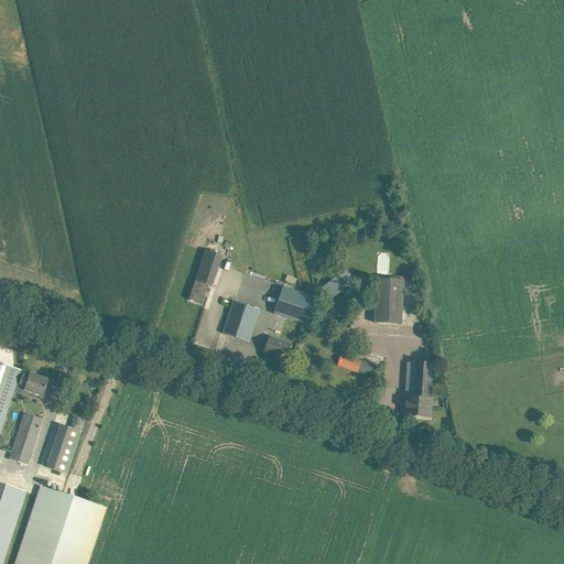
[(221,256),(205,250),(195,281),(208,285),(212,286),(221,256)]
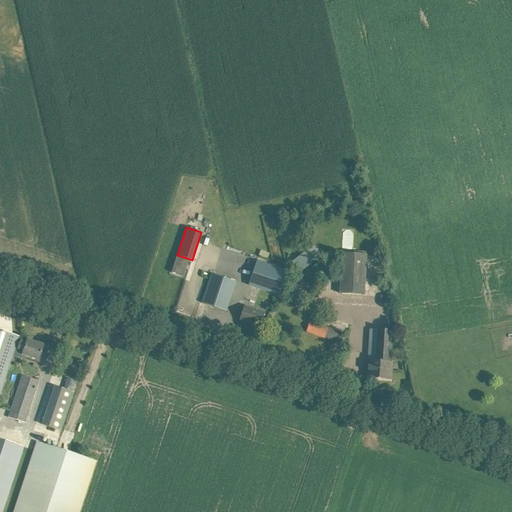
[(293,260),(302,271),(321,256),(313,245),(293,260)]
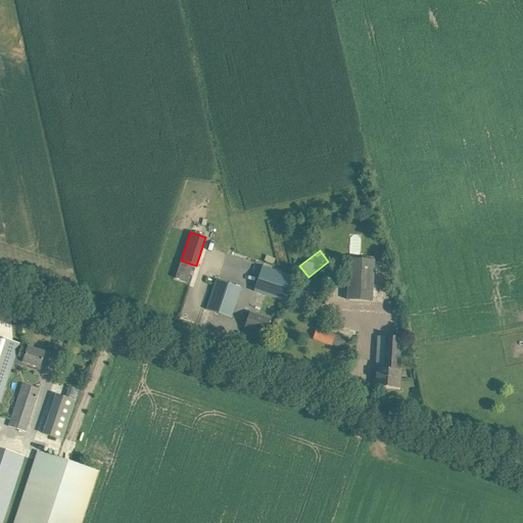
[(374,259),(348,258),(346,299),(372,301),(374,259)]
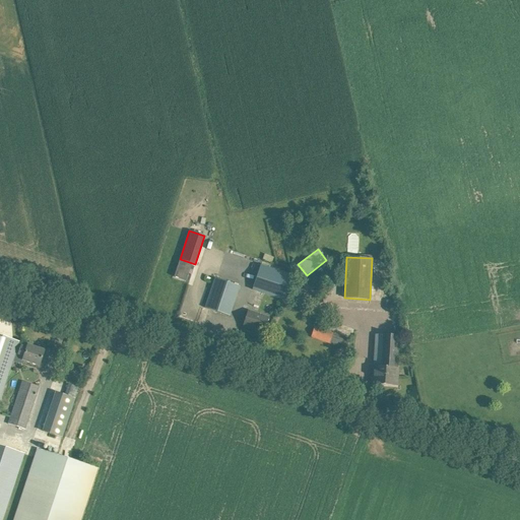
[(186,280),(192,263),(180,259),(174,276),(186,280)]
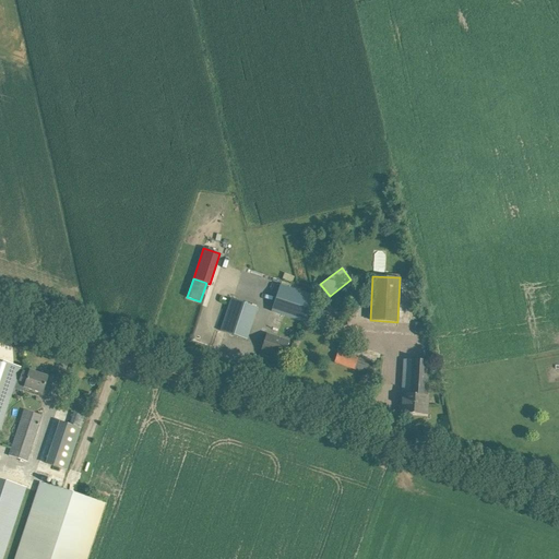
[(314,296),(281,284),(271,311),(305,322),(314,296)]
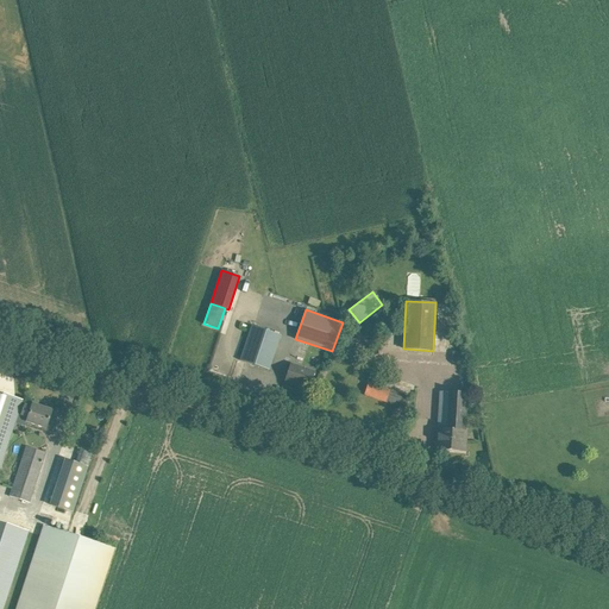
[(252,325),(239,360),(269,370),(281,334),(252,325)]
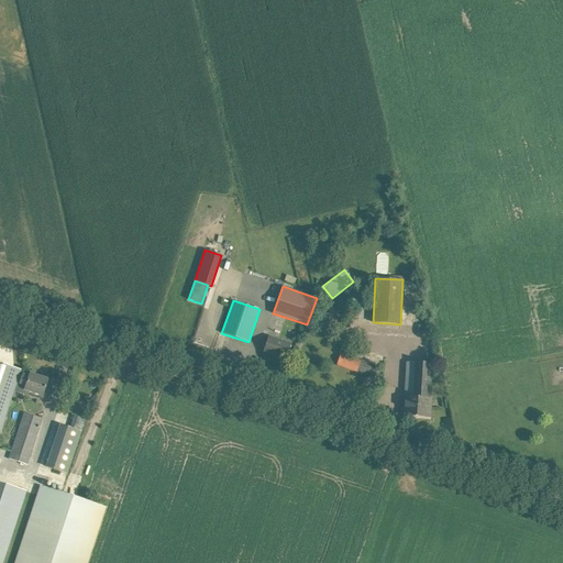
[(431,335),(432,326),(418,324),(418,334),(431,335)]
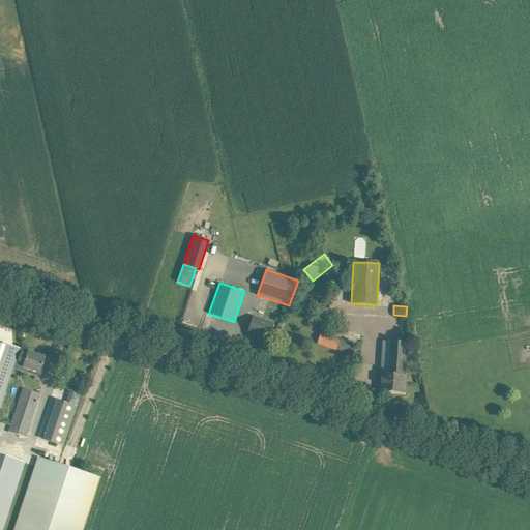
[(247,332),(268,340),(271,329),(273,323),(254,316),(251,323),(247,332)]
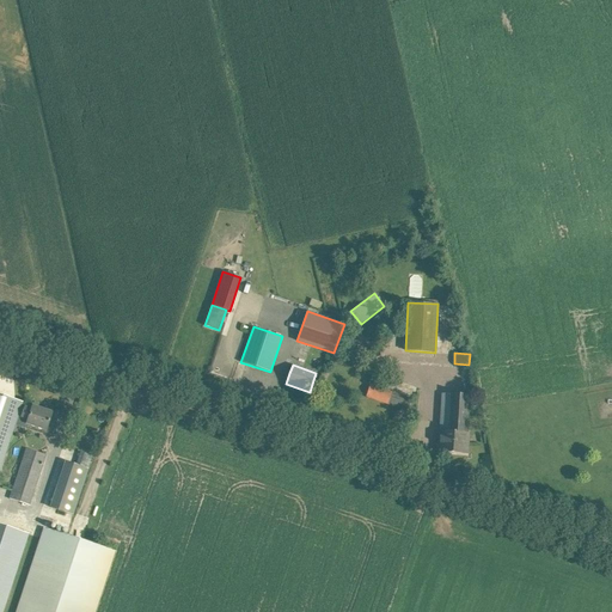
[(390,377),(375,371),(366,397),(407,411),(411,398),(385,390),(390,377)]
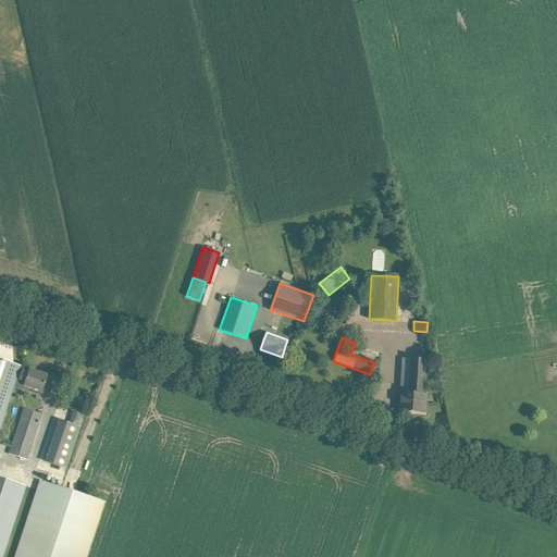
[(401,358),(398,411),(424,412),(428,360),(401,358)]
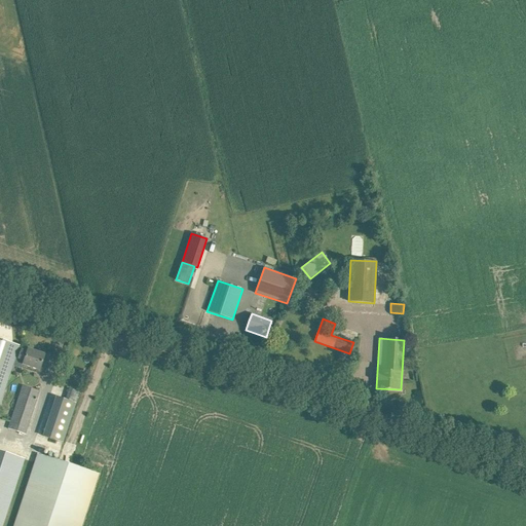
[(0,339),(0,403),(13,364),(14,360),(24,363),(23,365),(39,370),(44,354),(28,349),(27,352),(17,349),(19,346),(0,339)]
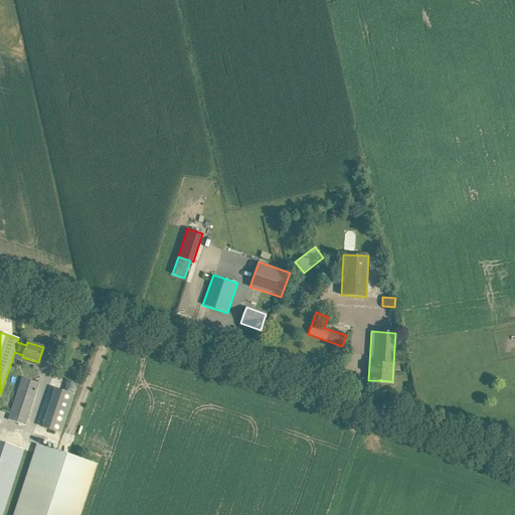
[(514,335),(503,339),(506,352),(514,349),(514,335)]
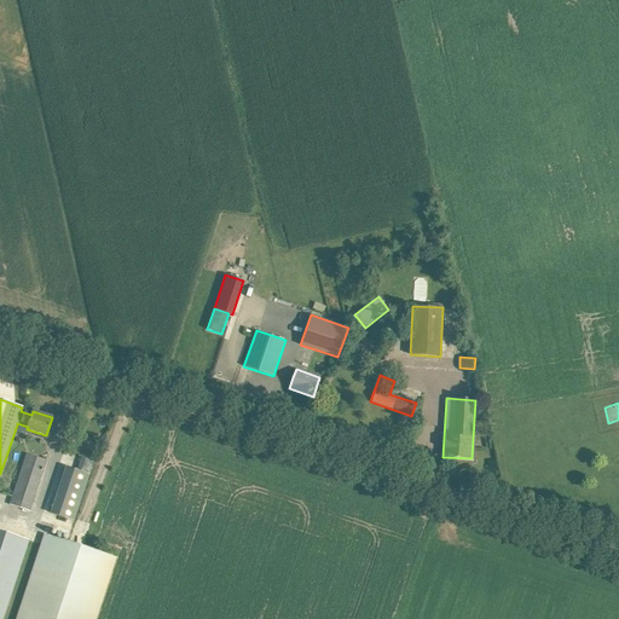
[(27,453),(10,504),(29,512),(46,461),(27,453)]
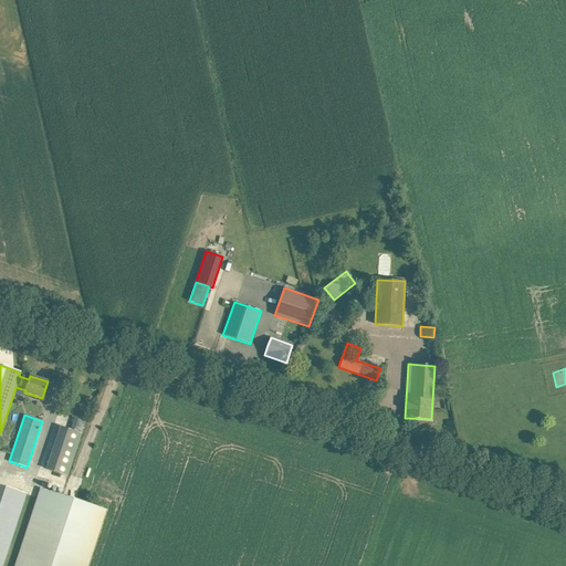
[(46,470),(67,477),(82,435),(61,428),(46,470)]
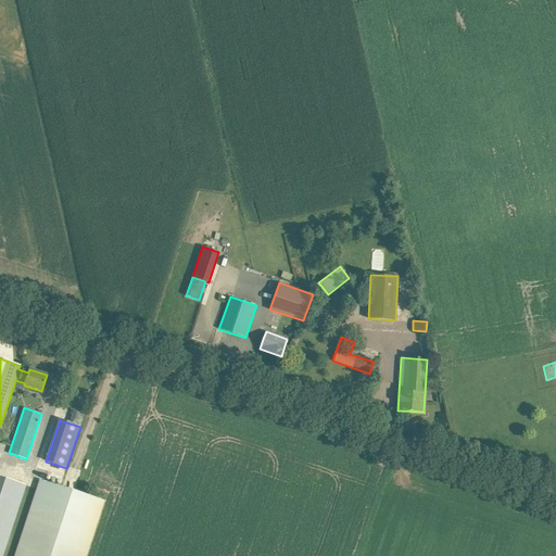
[(0,477),(0,555),(2,555),(26,487),(0,477)]
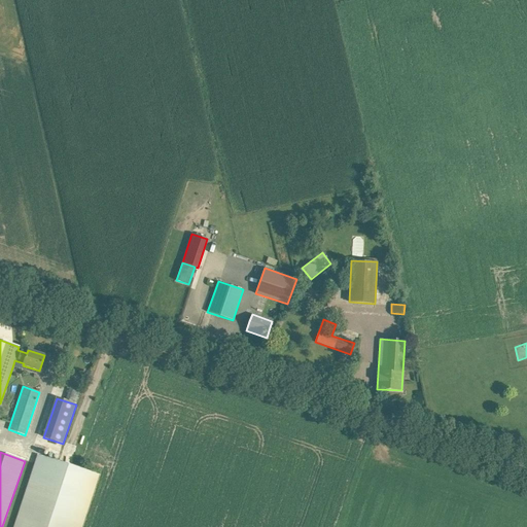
[(13,526),(81,526),(99,478),(37,457),(13,526)]
